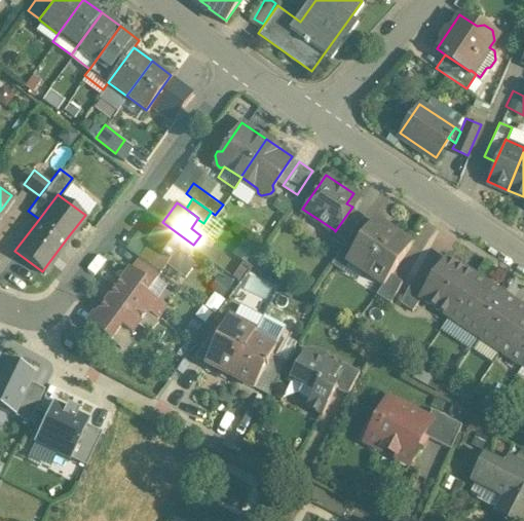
[(352,207),(335,231),(335,230),(331,237),(341,245),(344,242),(362,214),(352,207)]
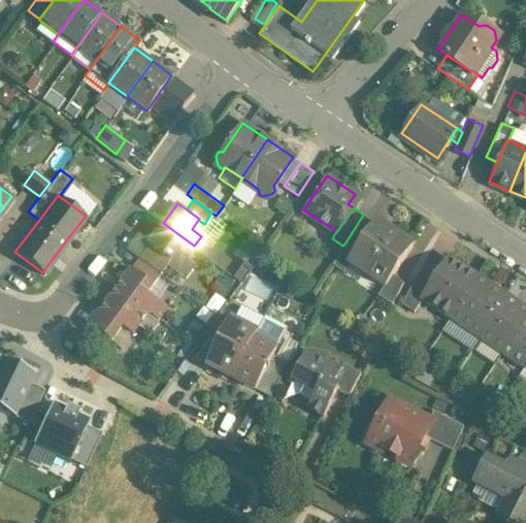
[(412,243),(375,219),(356,249),(348,260),(349,261),(383,284),(384,284),(392,272),(412,243)]
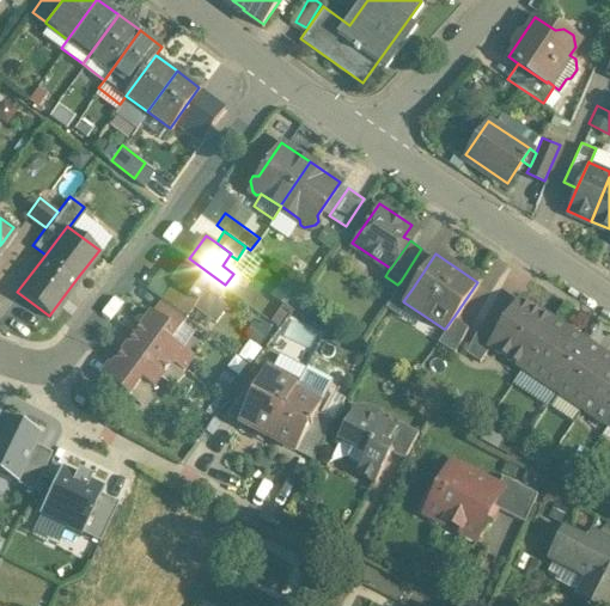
[(225,285),(189,258),(169,286),(194,304),(194,305),(213,319),(225,304),(217,297),(225,285)]
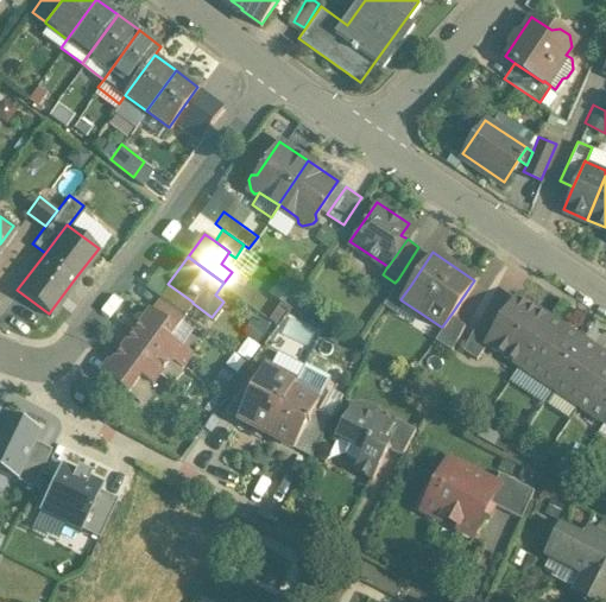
[(278,271),(267,291),(278,297),(267,314),(276,318),(297,282),(278,271)]
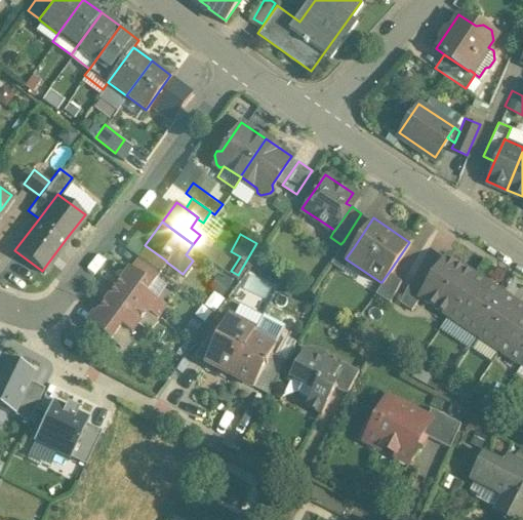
[(354,247),(344,241),(340,244),(329,261),(340,269),(347,260),(346,258),(354,247)]
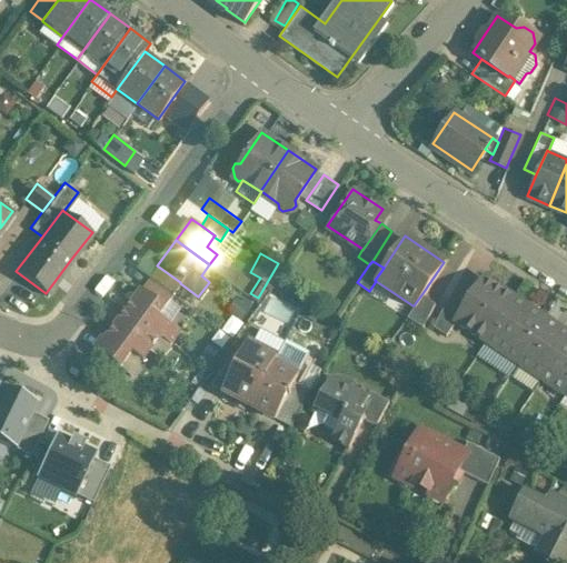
[(180,282),(157,265),(149,277),(172,293),(180,283),(180,282)]
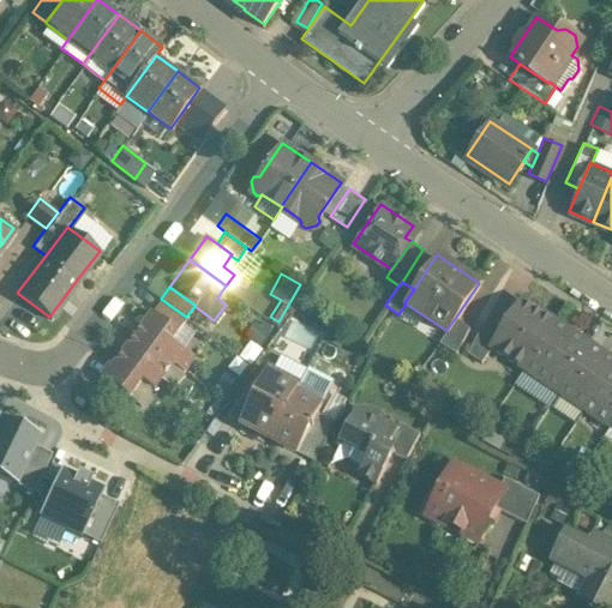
[(555,320),(521,298),(496,336),(490,343),(491,344),(525,366),(555,320)]
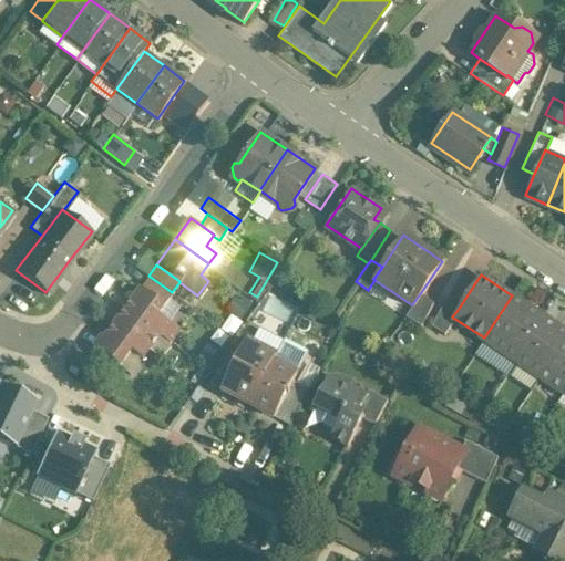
[(172,292),(149,276),(140,286),(164,303),(172,292)]
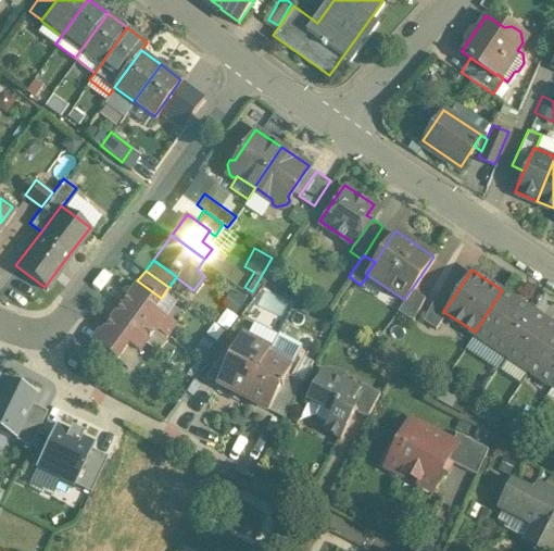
[(161,298),(137,280),(122,302),(155,326),(166,335),(175,322),(154,307),(161,298)]
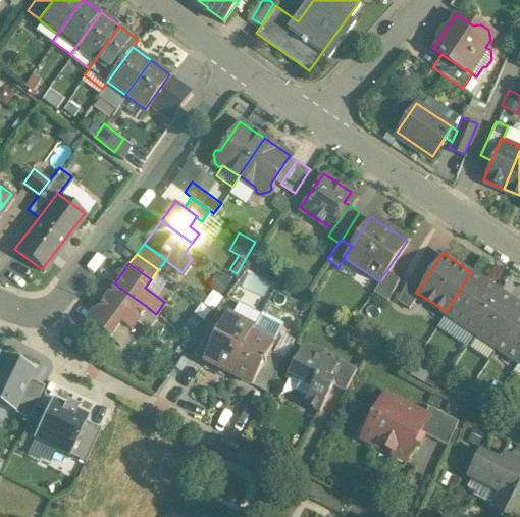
[(387,269),(379,280),(378,280),(372,290),(386,299),(398,277),(387,269)]
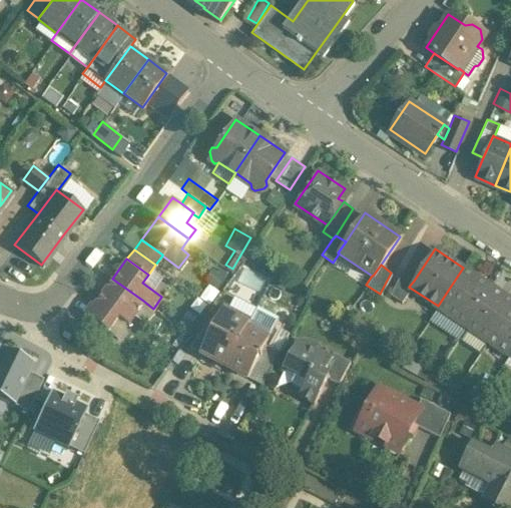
[(271,274),(260,267),(254,275),(266,282),(271,274)]
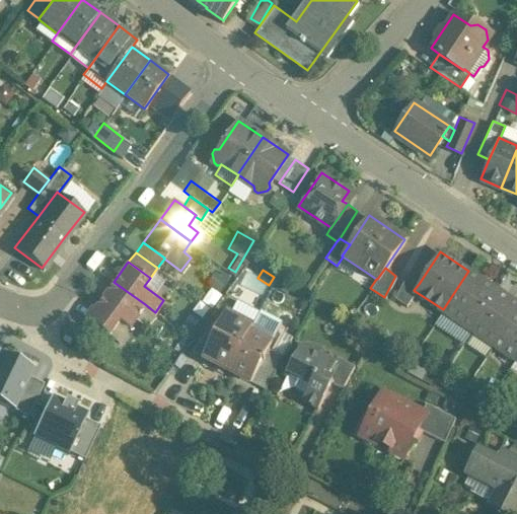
[(468,271),(443,309),(471,328),(485,308),(476,302),(488,284),(468,271)]
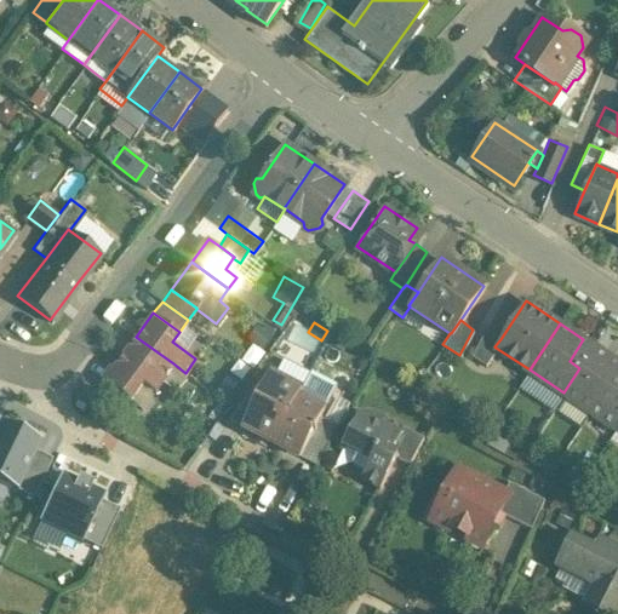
[(501,339),(485,328),(470,354),(485,363),(496,348),(495,346),(501,339)]
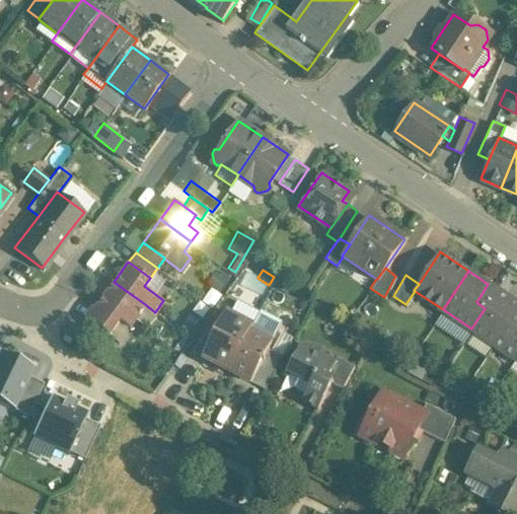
[(145,304),(114,282),(94,308),(98,310),(116,323),(120,318),(130,325),(145,304)]
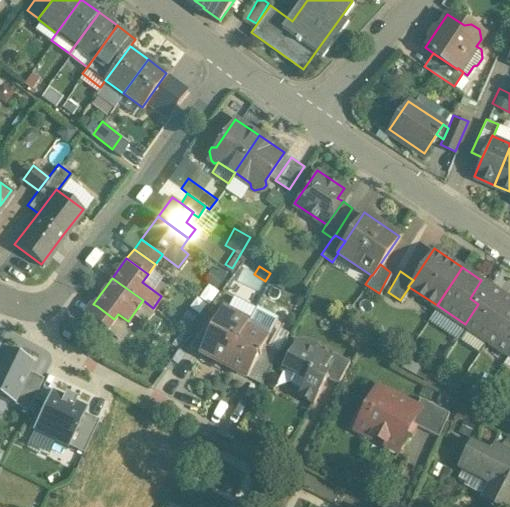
[(481,280),(470,298),(478,304),(490,286),(481,280)]
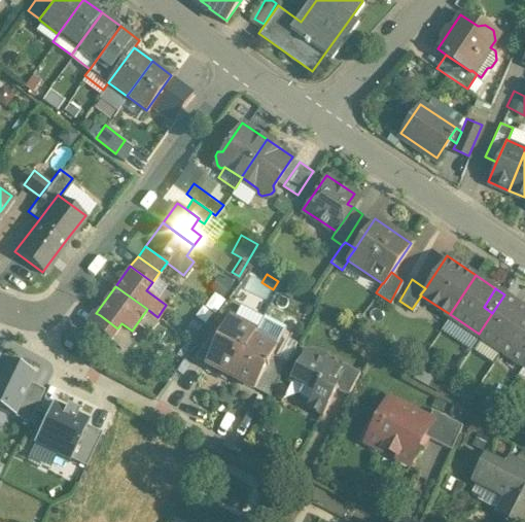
[(492,313),(479,334),(500,348),(515,327),(505,321),(518,303),(504,294),(492,313)]
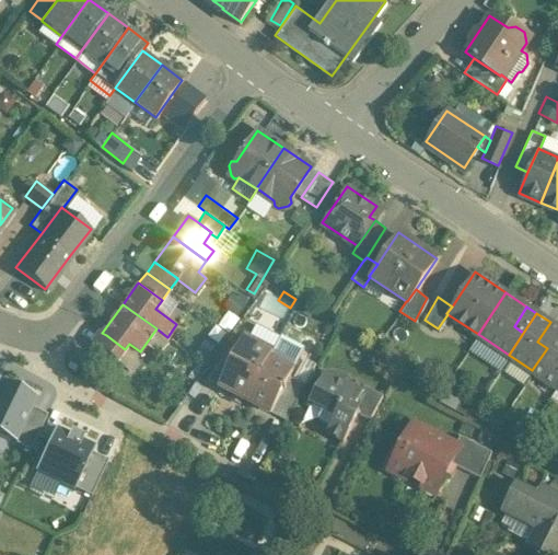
[(557,332),(557,326),(550,322),(537,342),(547,348),(557,332)]
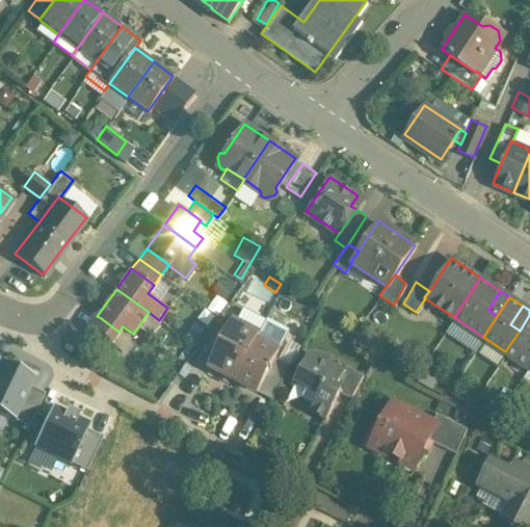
[(265,317),(249,310),(235,321),(257,333),(265,317)]
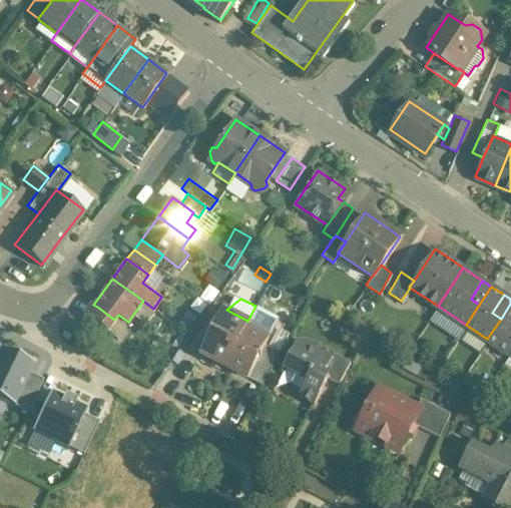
[(510,304),(501,319),(510,325),(510,323),(510,304)]
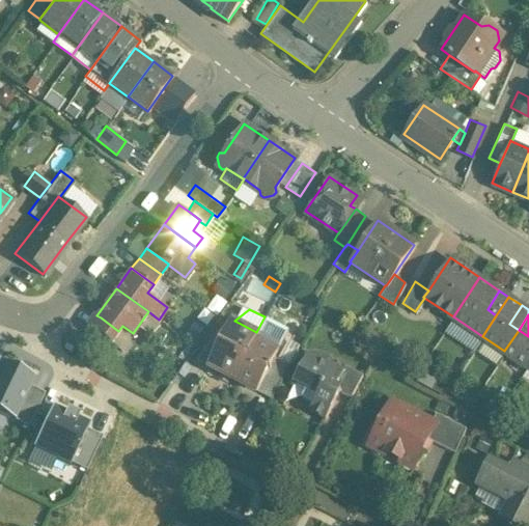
[(118,331),(101,317),(92,328),(111,341),(118,331)]
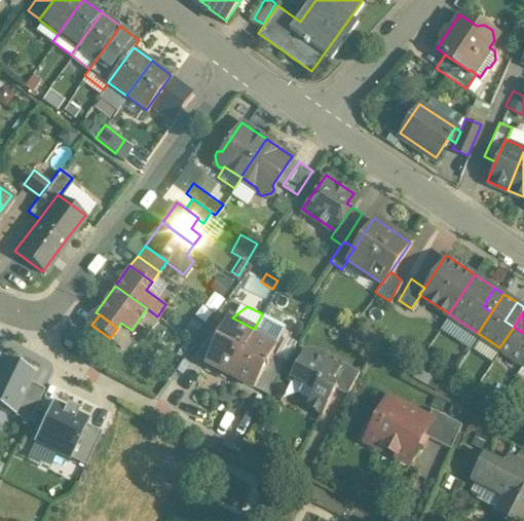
[(232,318),(229,315),(222,328),(206,361),(231,374),(252,334),(252,335),(255,329),(254,329),(232,318)]
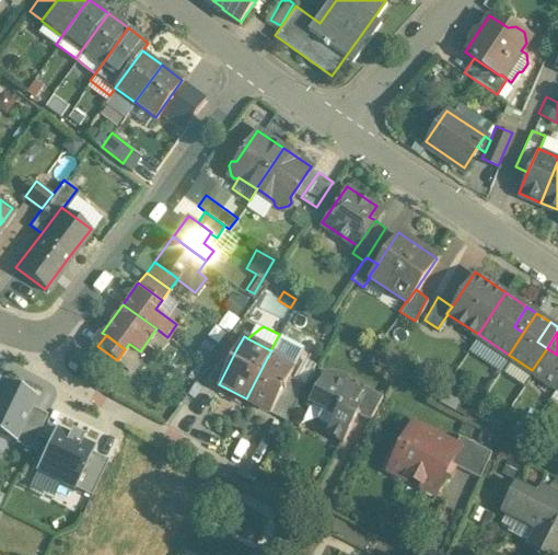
[(230,346),(206,378),(219,384),(236,349),(230,346)]
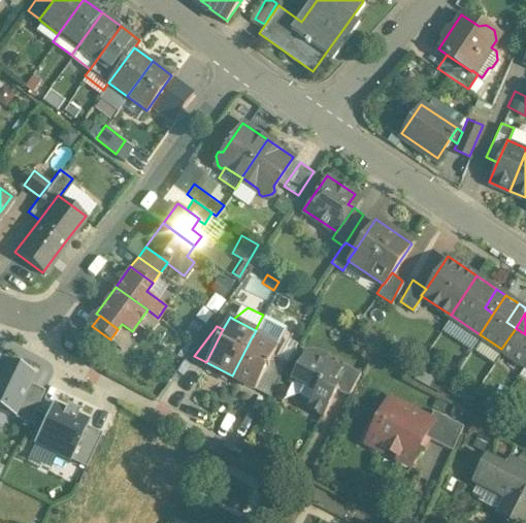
[(525,332),(525,334),(516,328),(501,349),(524,364),(525,361),(525,332)]
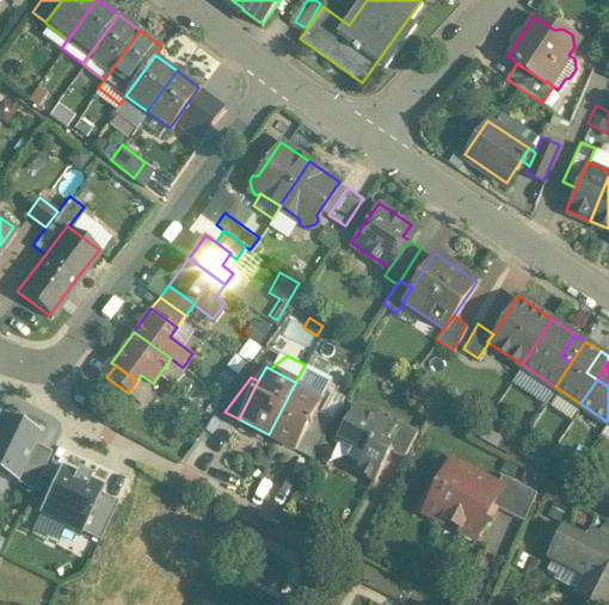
[(293,389),(293,388),(269,434),(294,448),(314,409),(318,401),(293,389)]
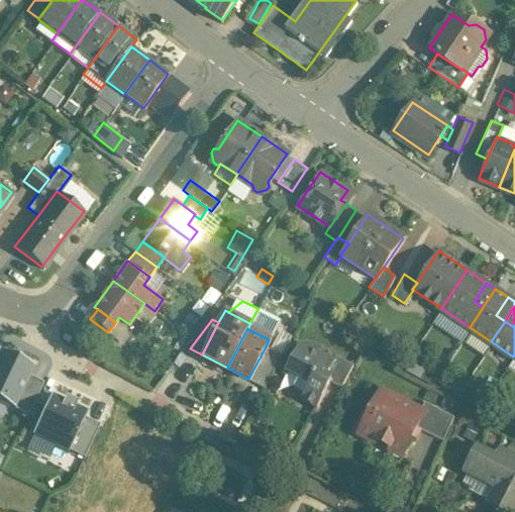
[(333,359),(318,350),(316,354),(298,344),(285,370),(297,376),(293,384),(304,390),(300,398),(315,406),(329,380),(330,378),(325,376),(334,359),(333,359)]
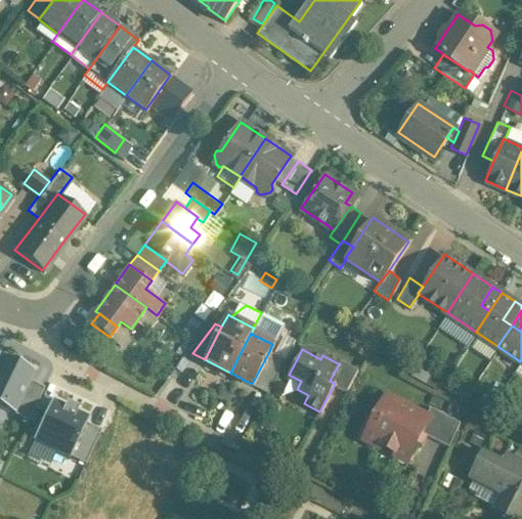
[(284,358),(269,351),(252,384),(266,392),(284,358)]
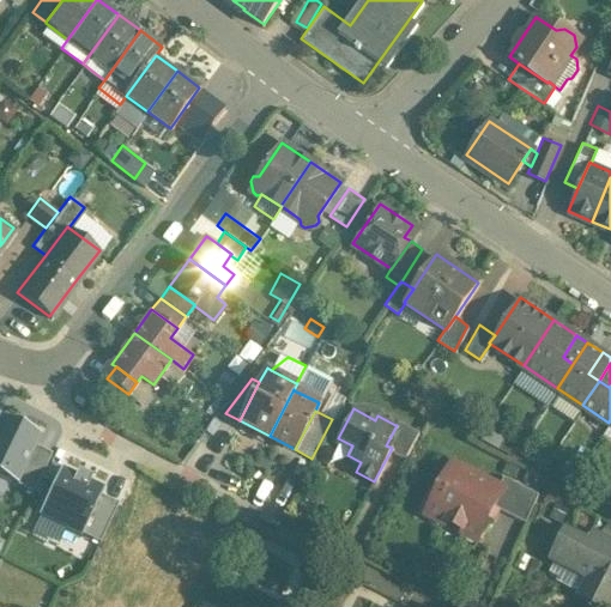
[(38,432),(0,414),(0,473),(16,481),(38,432)]
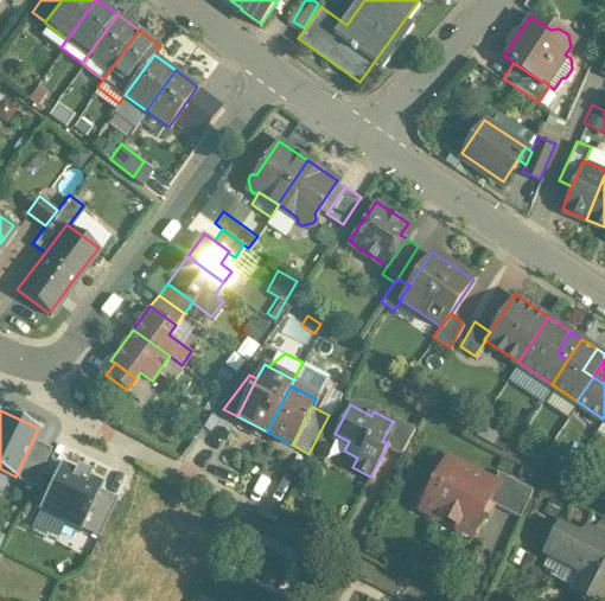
[(414,426),(394,415),(392,421),(393,421),(382,441),(388,443),(387,446),(400,452),(414,426)]
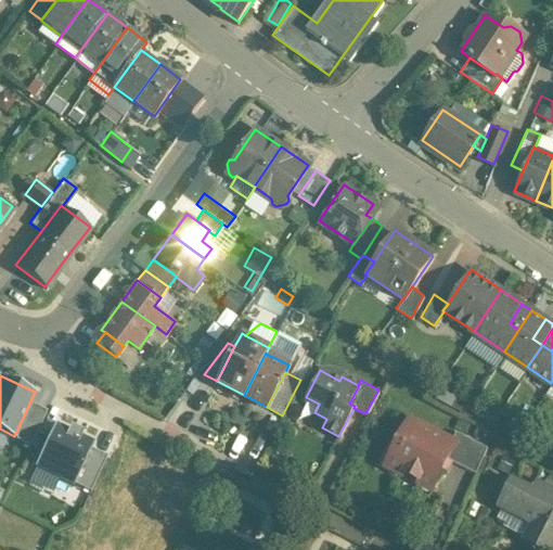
[(449,442),(407,420),(385,461),(404,471),(403,472),(416,477),(432,485),(447,457),(453,444),(449,442)]
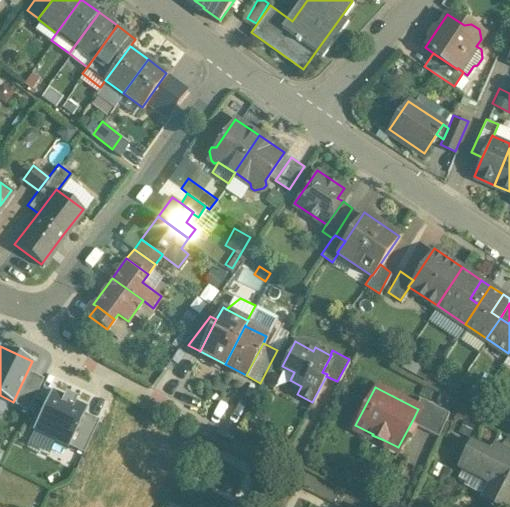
[(49,389),(30,428),(66,446),(85,406),(75,401),(73,400),(74,397),(63,391),(61,395),(49,389)]
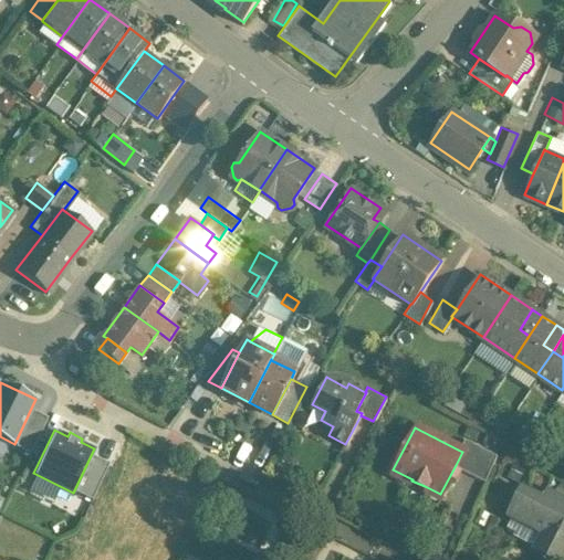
[(495,454),(463,437),(458,450),(462,452),(456,465),(484,481),(495,454)]
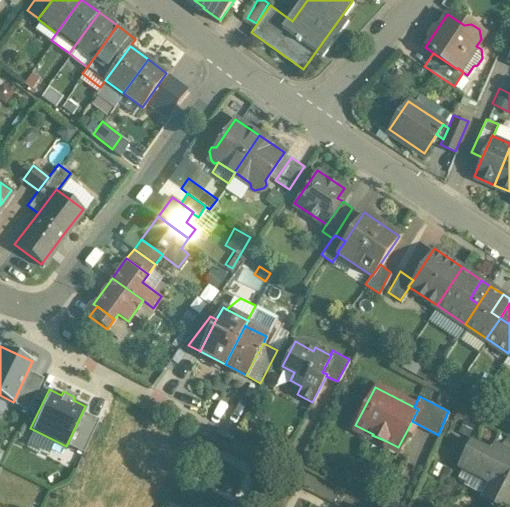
[(509,452),(495,445),(491,453),(472,443),(461,464),(495,481),(487,496),(503,505),(509,491),(509,457),(508,456),(509,452)]
